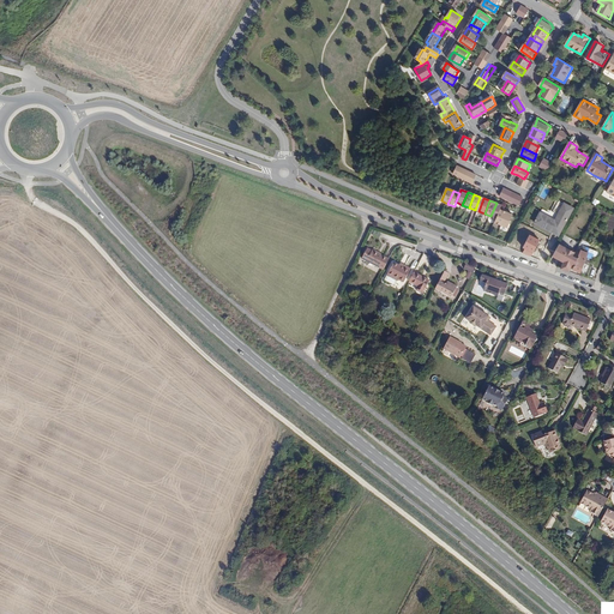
[(503,206),(497,203),(491,216),(498,218),(501,210),(503,206)]
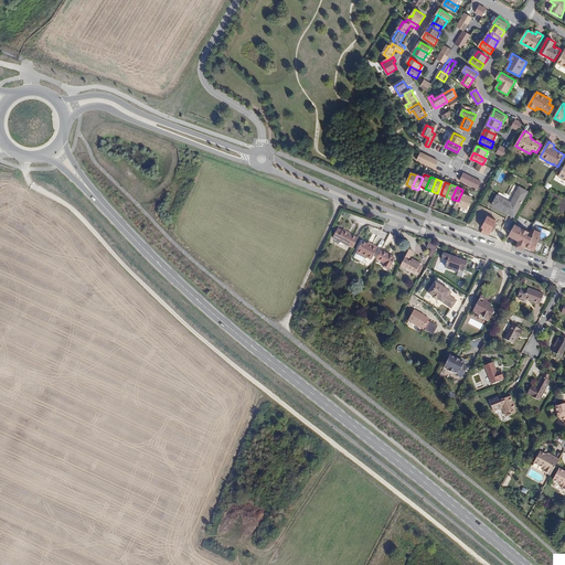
[(514,216),(526,192),(520,188),(511,203),(497,196),(492,205),(514,216)]
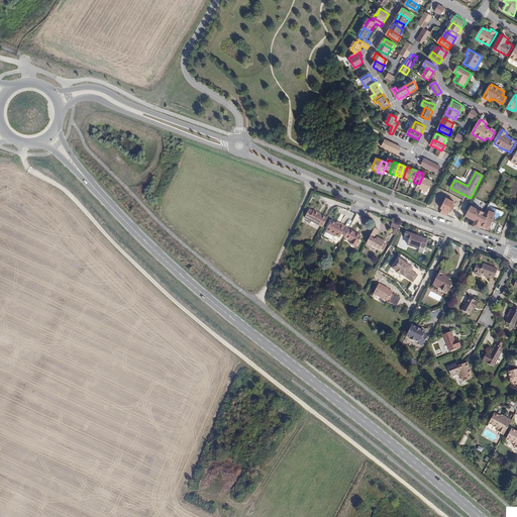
[(427,179),(422,177),(419,184),(417,188),(422,190),(427,179)]
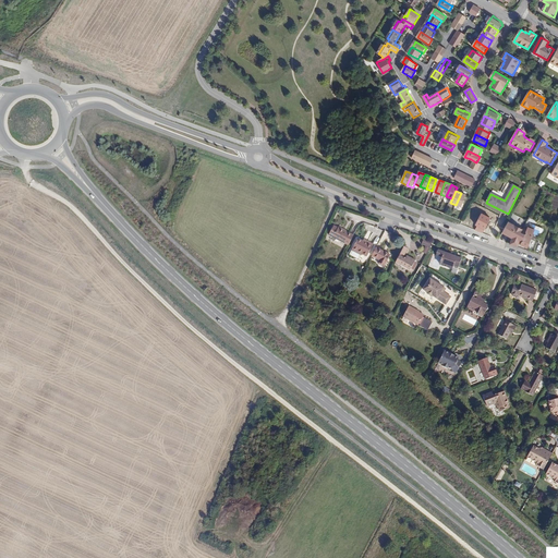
[(466,195),(461,193),(456,205),(462,207),(466,195)]
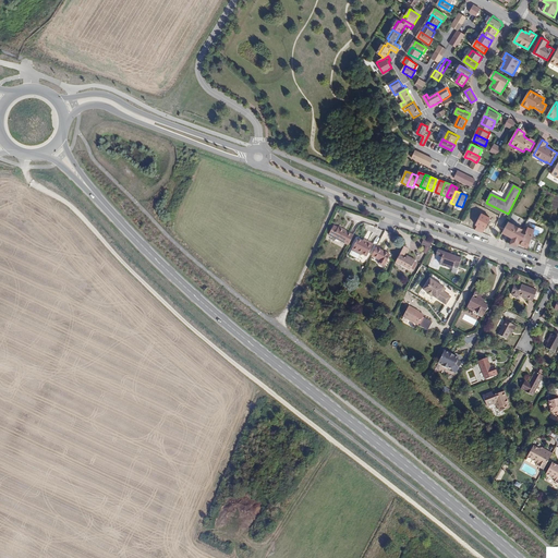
[(348,245),(353,235),(338,228),(334,226),(329,235),(334,238),(348,245)]
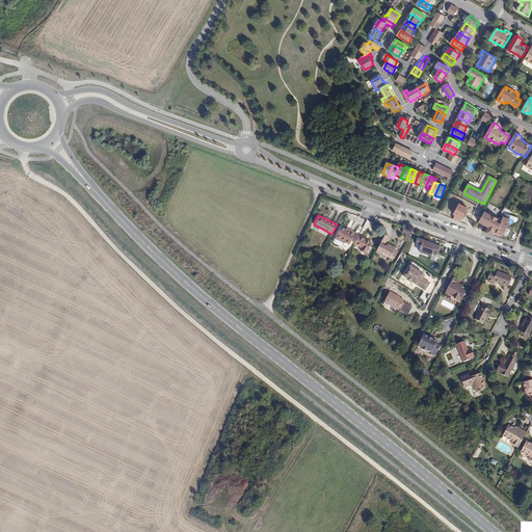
[(501,223),(497,221),(483,215),(479,222),(496,230),(498,231),(501,223)]
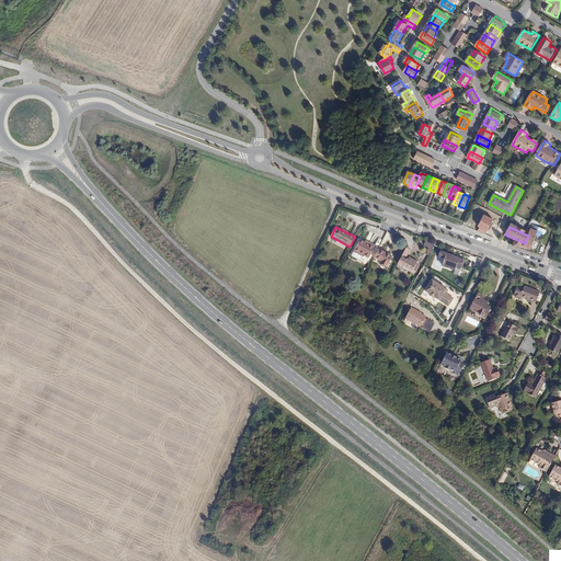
[(530,249),(537,231),(527,227),(524,233),(528,236),(525,243),(523,242),(522,245),(530,249)]
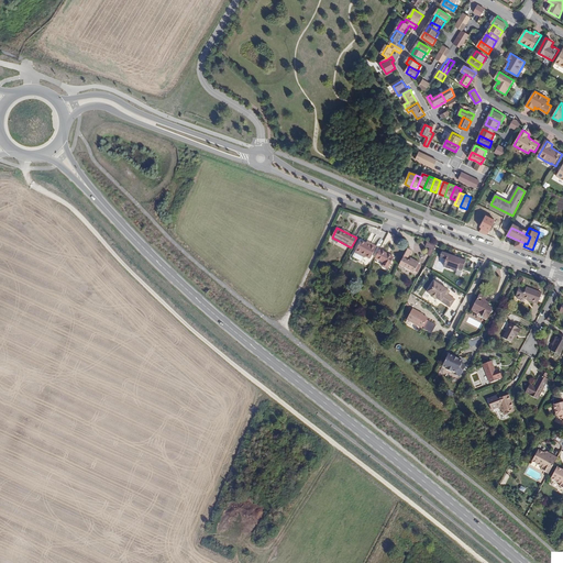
[(371,258),(376,249),(371,245),(370,246),(366,244),(361,241),(355,252),(364,257),(365,255),(371,258)]
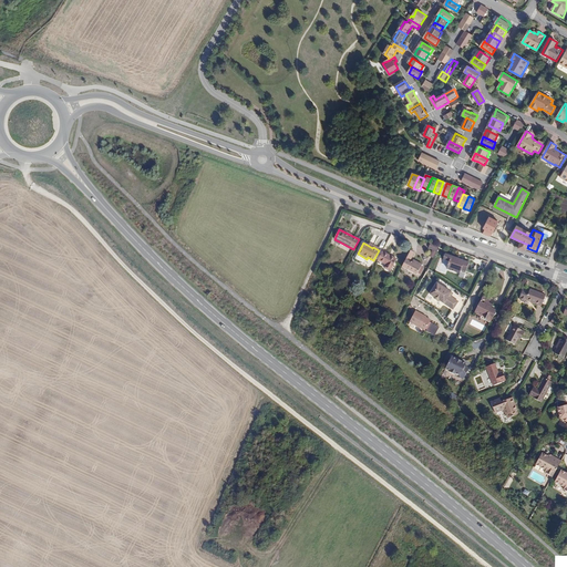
[(439,247),(432,244),(430,248),(432,250),(429,256),(433,258),(439,247)]
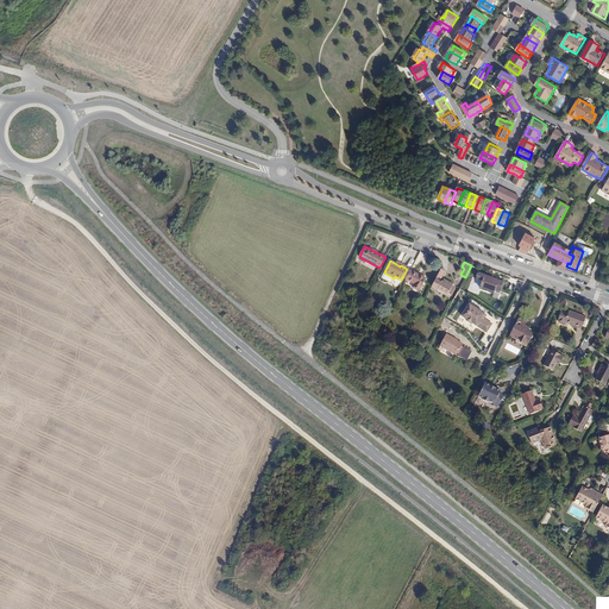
[(447,295),(453,284),(444,280),(443,282),(440,281),(445,271),(441,269),(432,287),(447,295)]
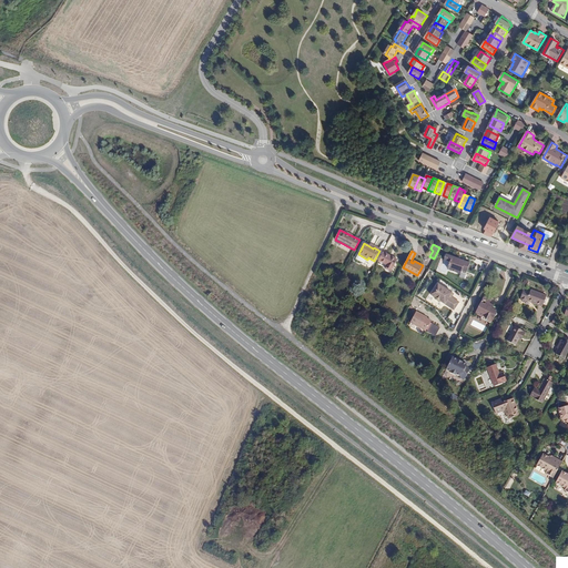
[(391,272),(397,260),(383,252),(378,261),(387,265),(385,269),(391,272)]
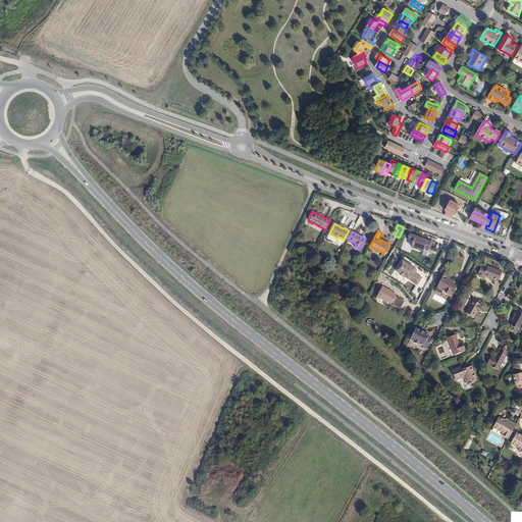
[(432,242),(410,233),(408,239),(414,241),(412,246),(413,248),(423,252),(424,250),(428,252),(432,242)]
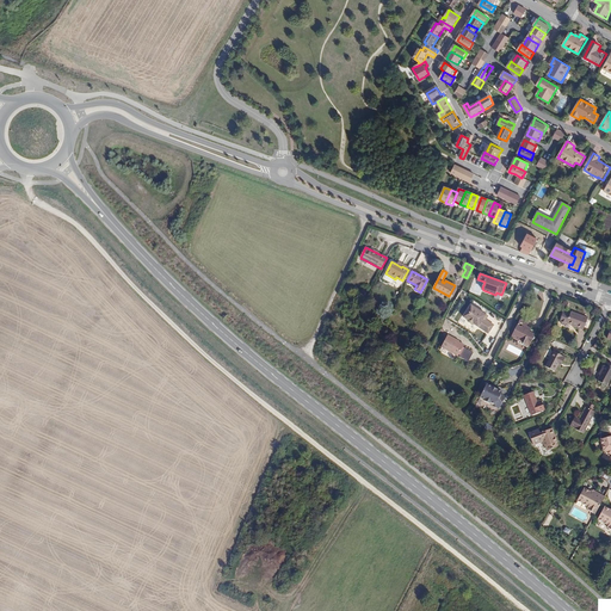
[(486,315),(471,304),(463,316),(468,320),(468,321),(471,323),(474,323),(488,333),(494,325),(486,320),(483,319),(486,315)]
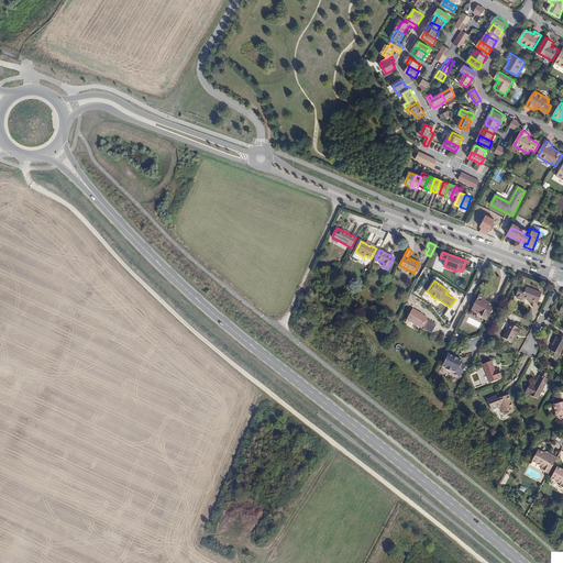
[(538,304),(541,293),(527,287),(526,290),(522,289),(520,288),(517,296),(518,296),(518,298),(520,299),(522,298),(538,304)]
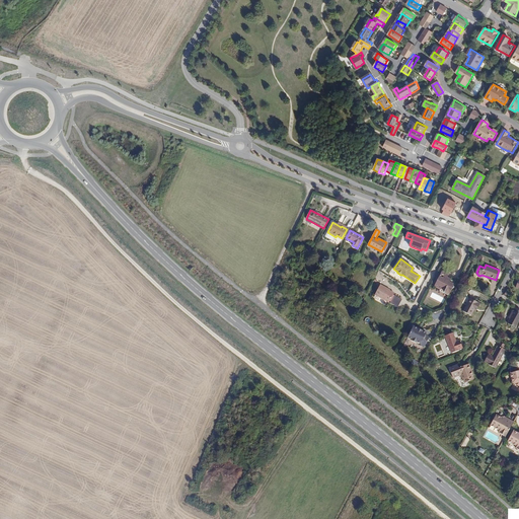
[(453,286),(454,284),(450,282),(451,280),(447,278),(450,272),(444,269),(435,286),(444,291),(444,292),(449,294),(451,289),(454,288),(453,286)]
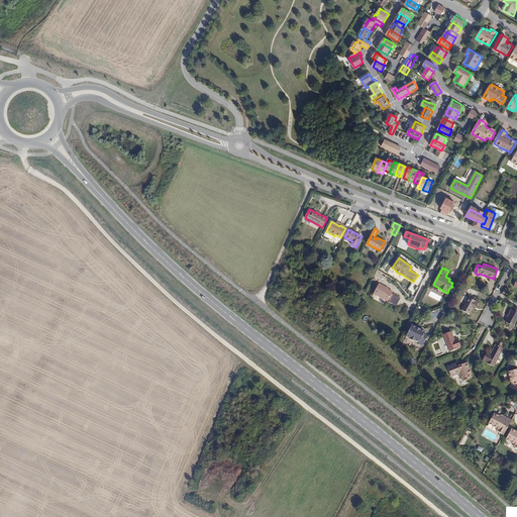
[(380,296),(385,287),(379,284),(374,294),(388,301),(388,300),(380,296)]
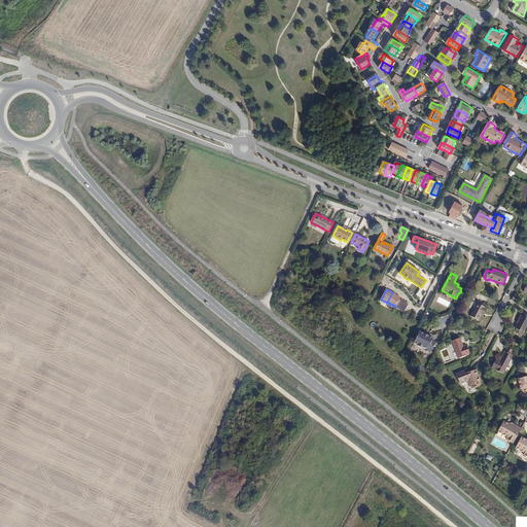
[(395,306),(400,297),(393,293),(393,292),(392,292),(387,302),(395,306)]
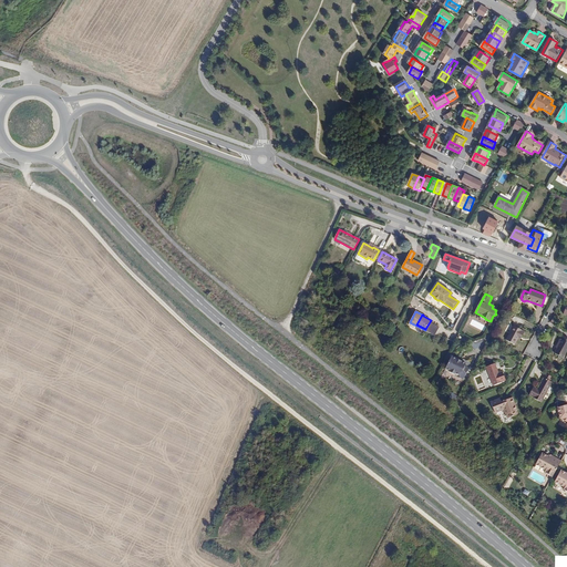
[(439,327),(431,322),(426,331),(434,336),(439,327)]
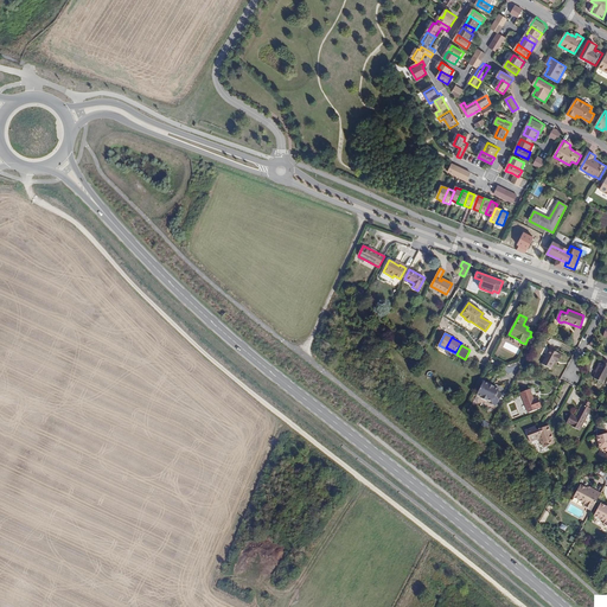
[(557,364),(562,356),(550,349),(542,364),(550,369),(554,362),(557,364)]
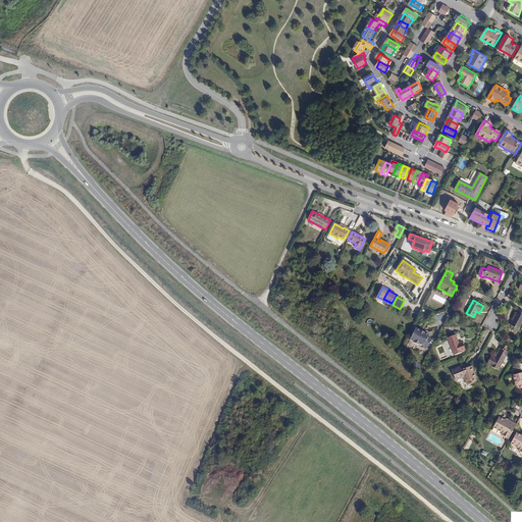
[(518,329),(521,321),(521,310),(519,309),(517,312),(516,312),(513,318),(514,319),(511,325),(518,329)]
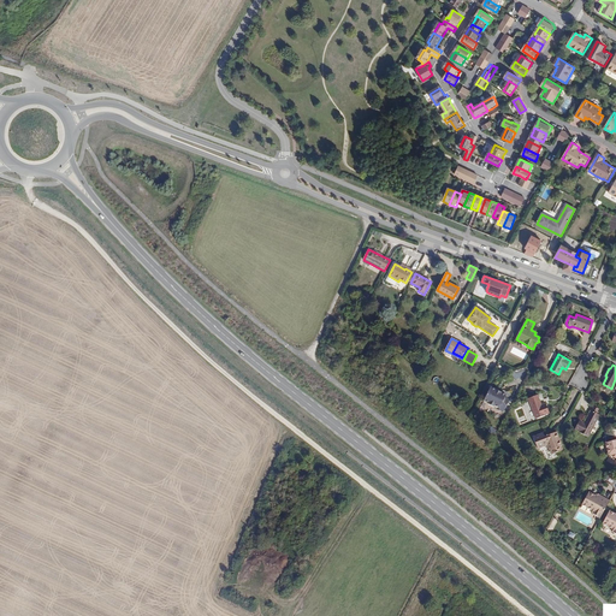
[(499,408),(505,397),(507,395),(501,392),(501,394),(496,391),(497,389),(491,386),(485,400),(490,402),(489,403),(495,406),(495,404),(499,408)]
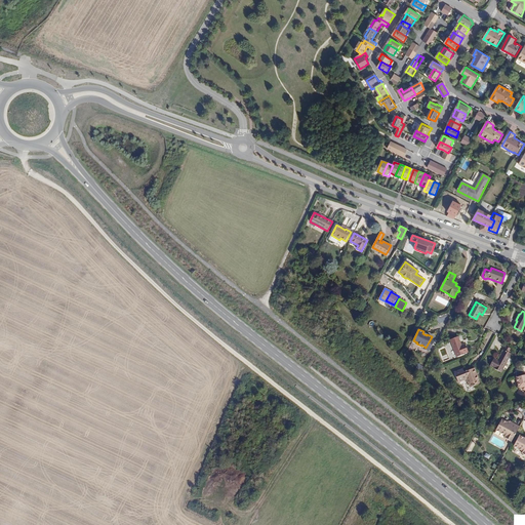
[(469,352),(466,345),(461,346),(458,336),(450,339),(457,357),(465,354),(469,352)]
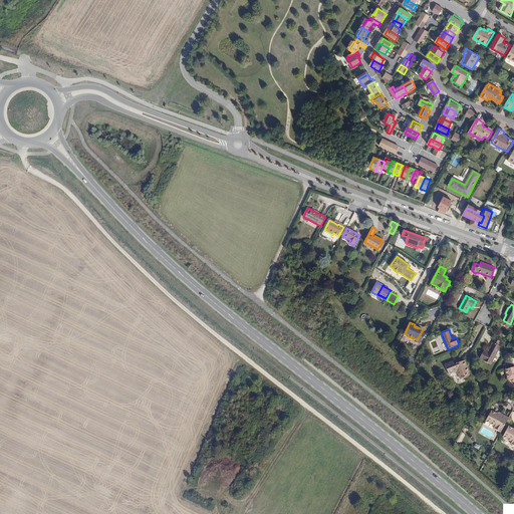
[(420,342),(425,333),(422,331),(417,340),(417,341),(420,342)]
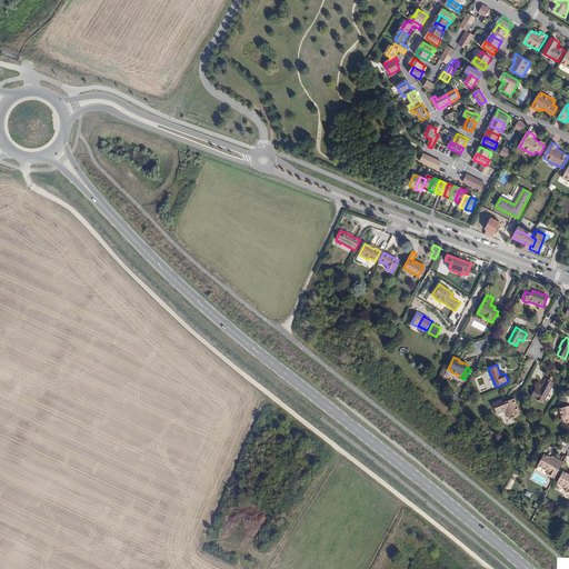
[(542,403),(553,383),(552,382),(547,379),(540,391),(536,389),(531,397),(536,399),(535,400),(542,403)]
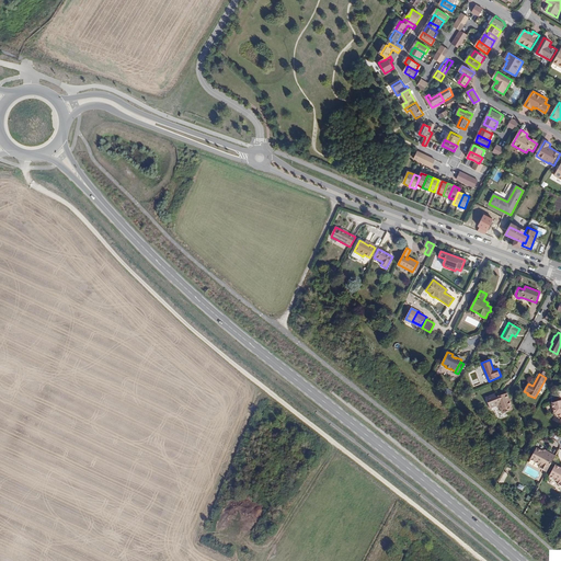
[(451,392),(455,387),(449,382),(445,388),(451,392)]
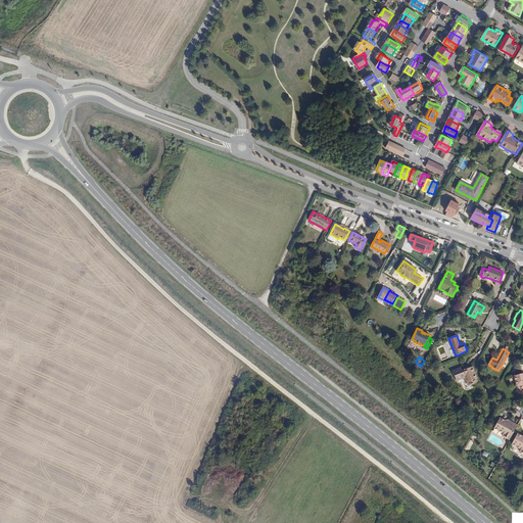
[(477,378),(473,367),(462,371),(466,382),(467,382),(469,386),(477,383),(475,379),(477,378)]
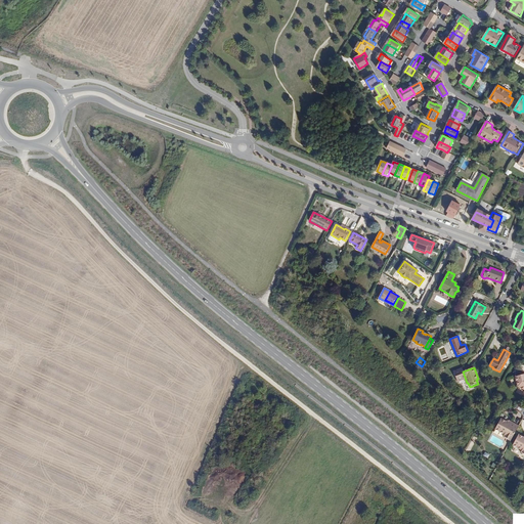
[(523,375),(515,378),(517,388),(523,392),(523,393),(523,394),(523,375)]
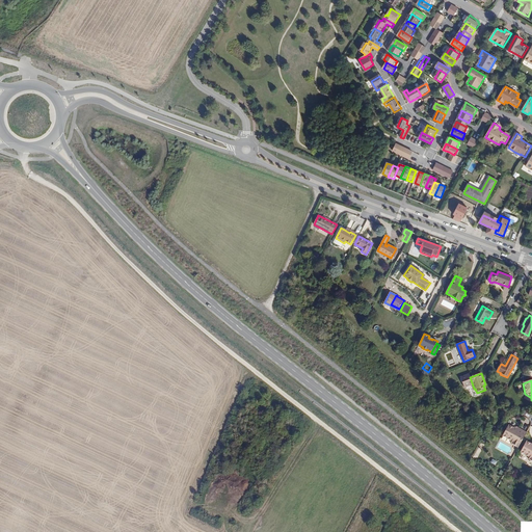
[(519,448),(527,433),(517,428),(516,430),(513,428),(508,425),(503,436),(512,442),(510,444),(519,448)]
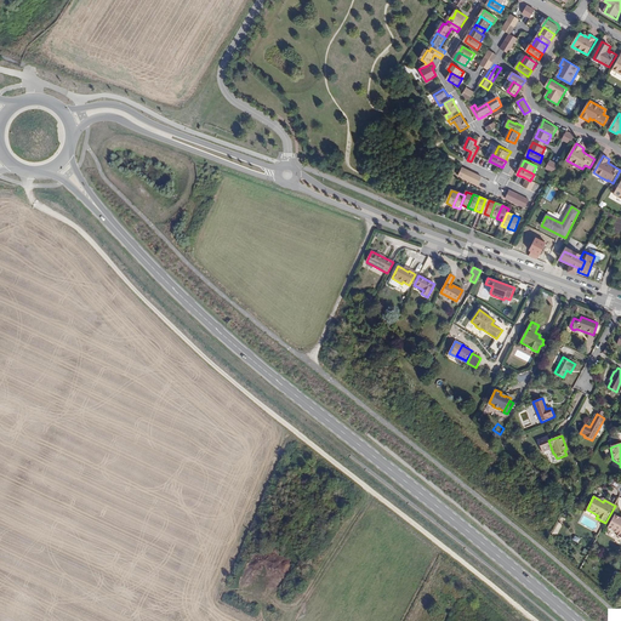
[(620,539),(620,519),(615,516),(611,522),(613,522),(608,529),(617,535),(616,537),(620,539)]
